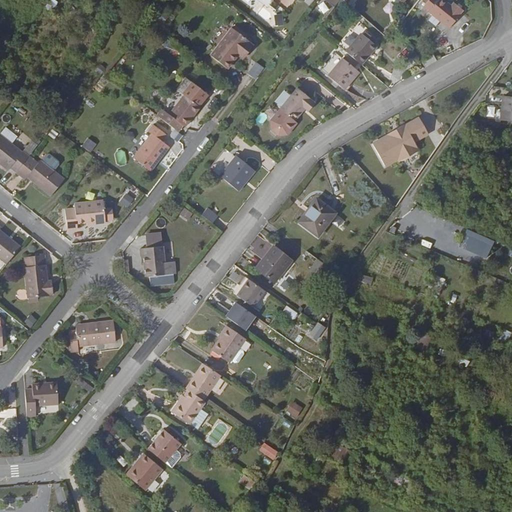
[(50,0),(45,8),(54,15),(61,4),(55,0),(50,0)]
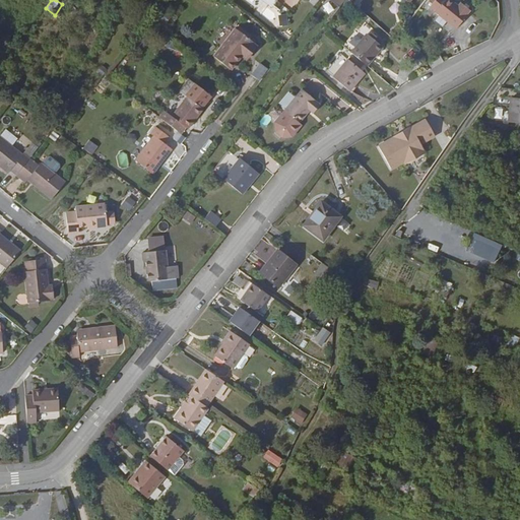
[(450,0),(435,0),(430,7),(456,28),(471,11),(460,2),(457,5),(450,0)]
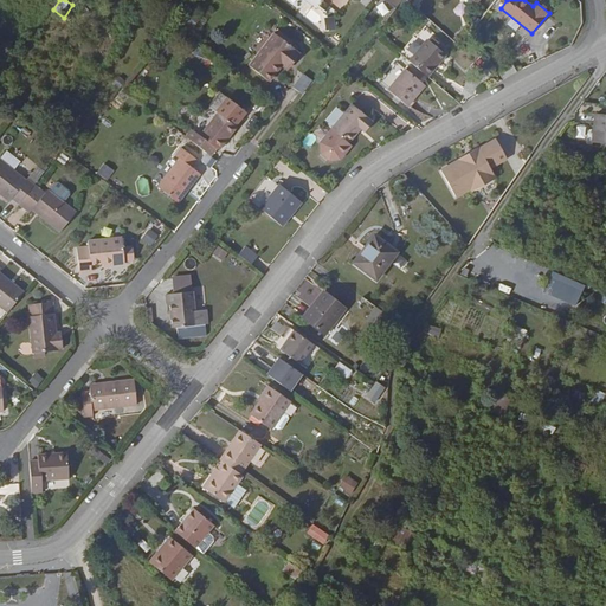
[(444,26),(449,31),(453,25),(449,20),(444,26)]
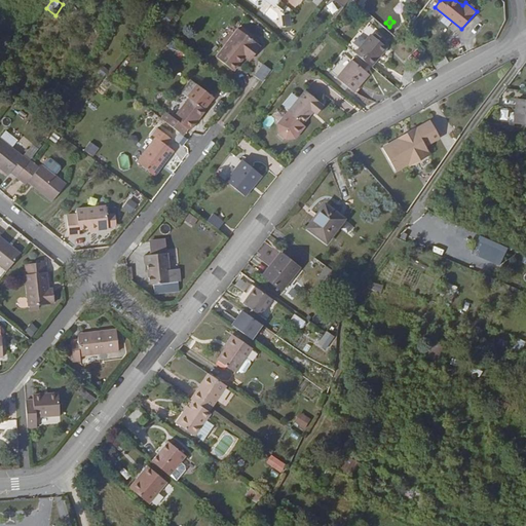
[(393,33),(400,38),(410,27),(404,22),(393,33)]
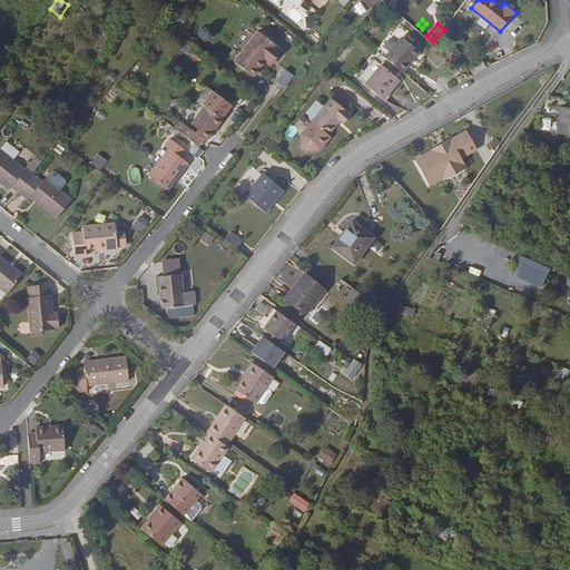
[(266,64),(279,48),(258,30),(234,61),(253,77),(264,62),(266,64)]
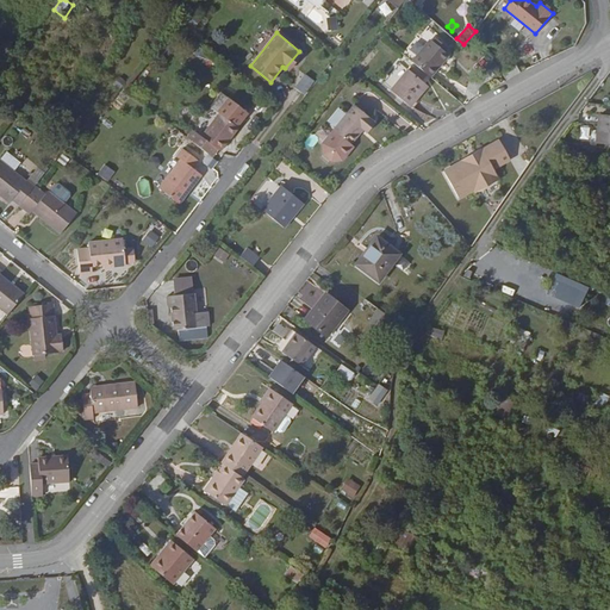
[(430,39),(411,61),(431,78),(449,56),(430,39)]
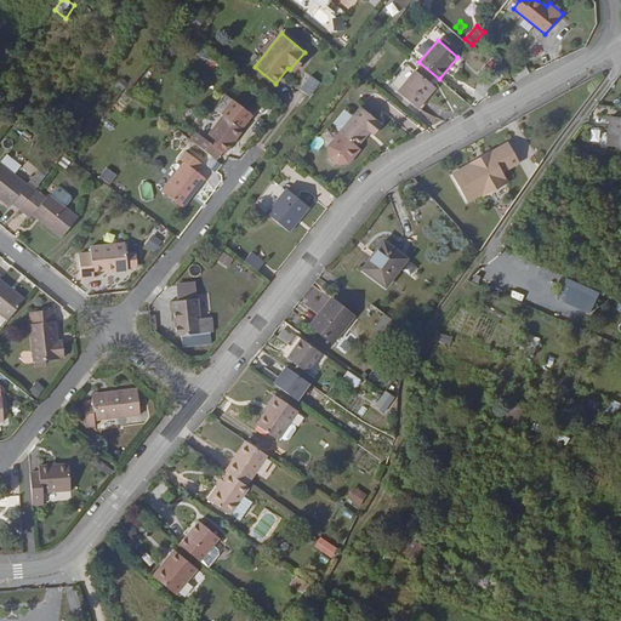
[(308,55),(305,52),(290,69),(294,73),(308,55)]
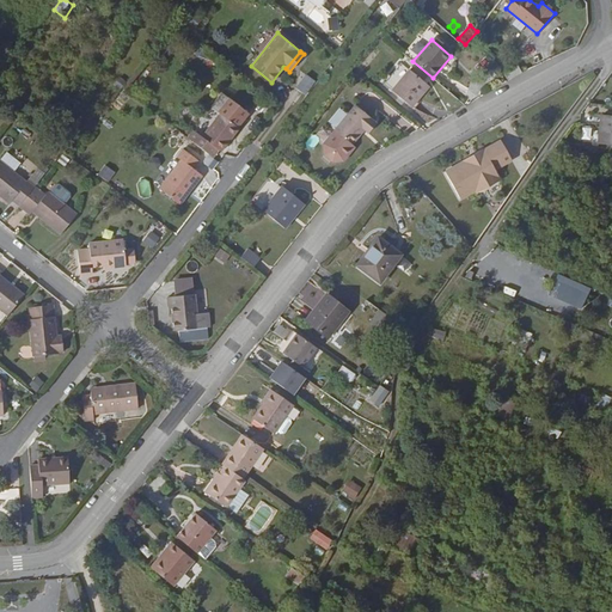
[(227,73),(220,67),(208,83),(215,87),(227,73)]
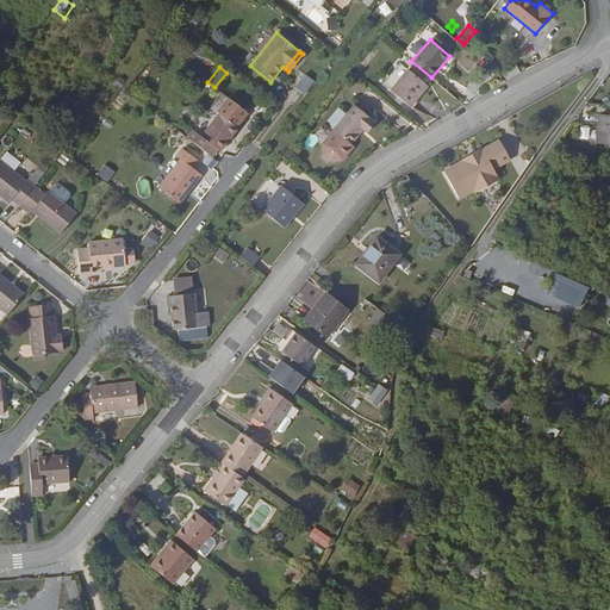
[(502,74),(506,81),(518,75),(514,68),(502,74)]
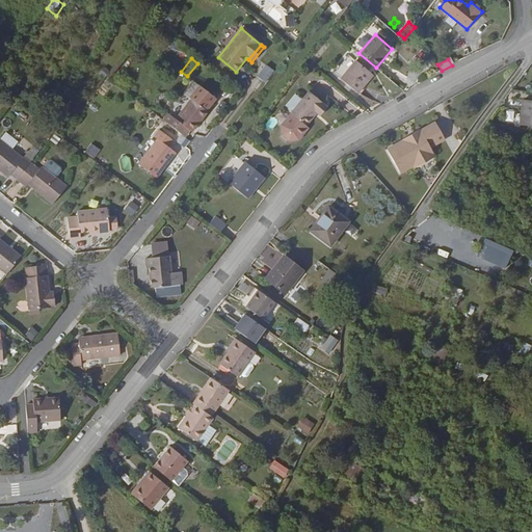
[(355,60),(340,79),(357,94),(374,75),(355,60)]
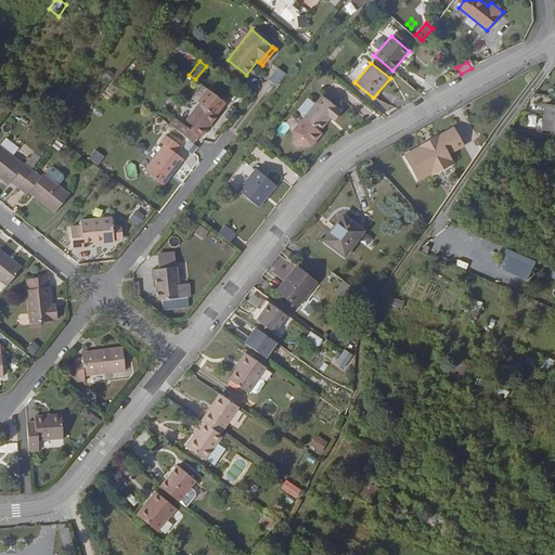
[(543,95),(544,94),(549,88),(552,84),(554,79),(554,65),(533,94),(543,95)]
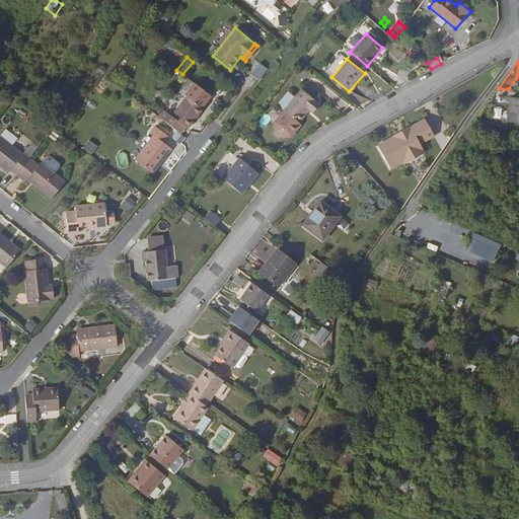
[(251,74),(260,81),(269,69),(260,63),(251,74)]
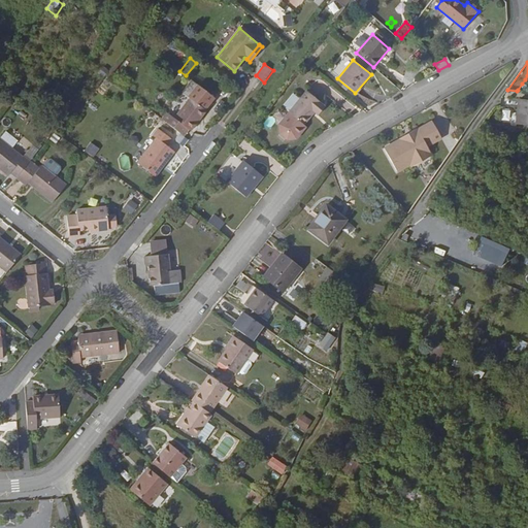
[(522,84),(518,90),(527,91),(527,79),(525,79),(522,84)]
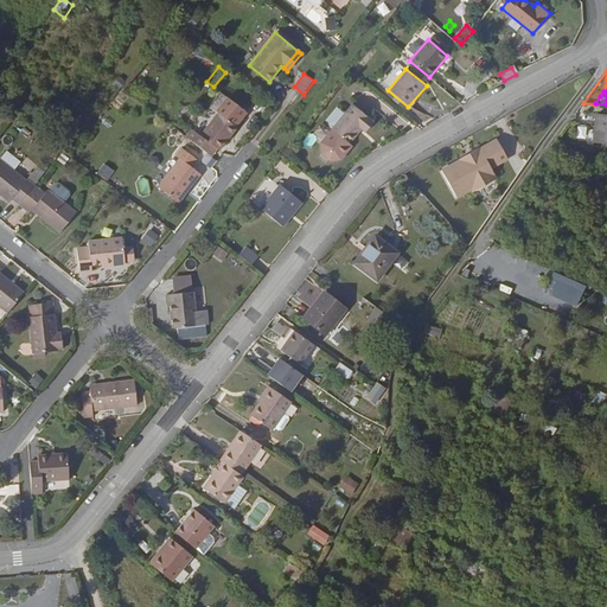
[(352,146),(350,145),(349,144),(360,129),(365,132),(374,122),(352,104),(323,140),(320,142),(321,154),(330,160),(340,160),(352,146)]
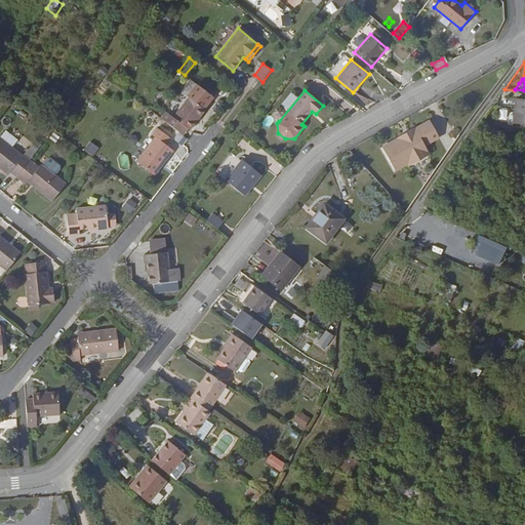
[(166,112),(173,117),(189,97),(182,92),(166,112)]
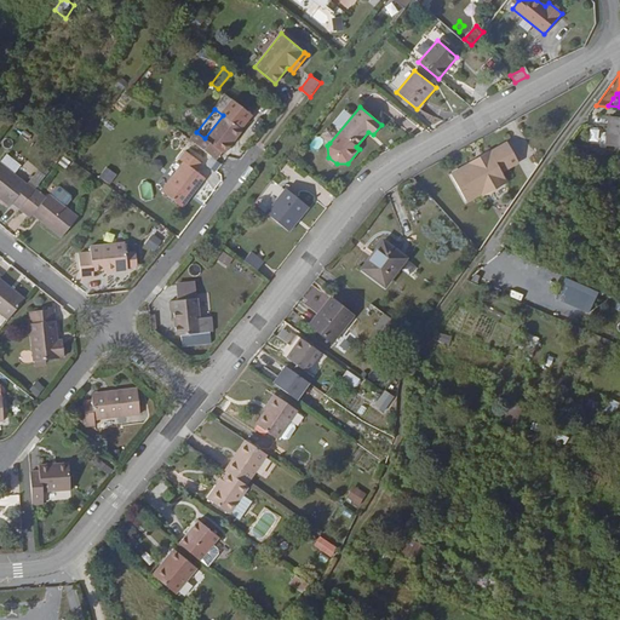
[(223,115),(205,138),(196,132),(190,141),(212,158),(216,160),(222,151),(224,154),(242,130),(223,115)]
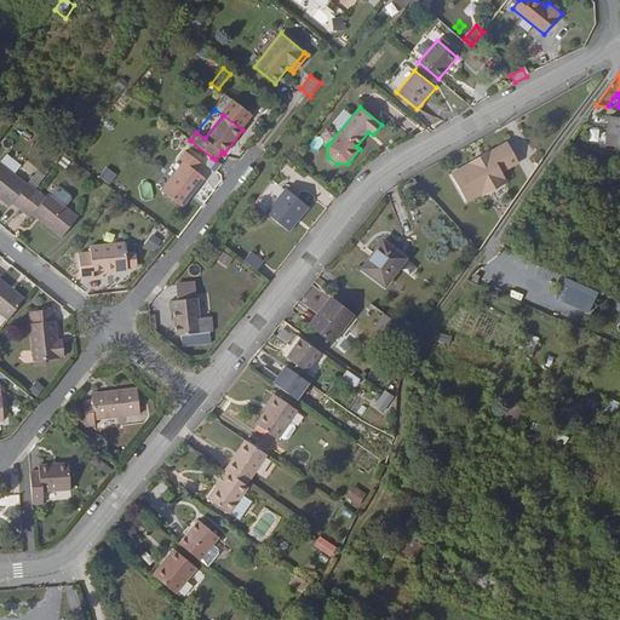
[(619,118),(609,116),(606,145),(619,147),(619,118)]
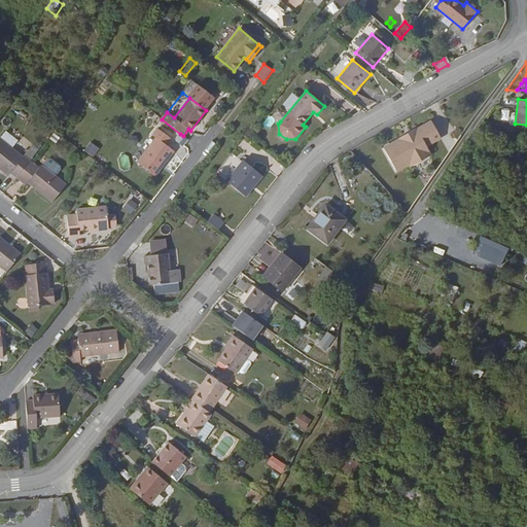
[(502,111),(501,120),(515,123),(516,112),(502,111)]
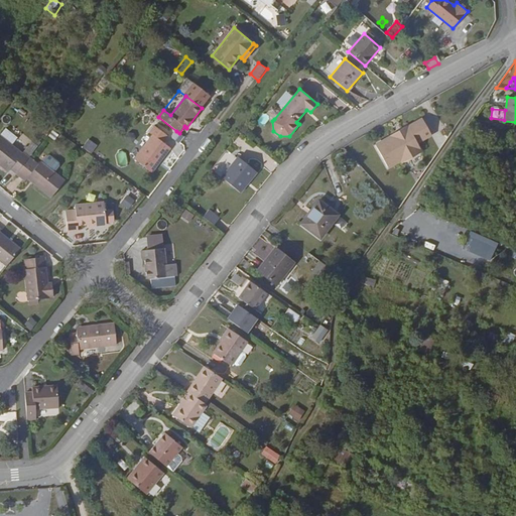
[(423,120),(409,128),(408,127),(391,136),(392,137),(376,146),(389,168),(402,161),(405,163),(420,154),(422,150),(419,143),(432,135),(423,120)]
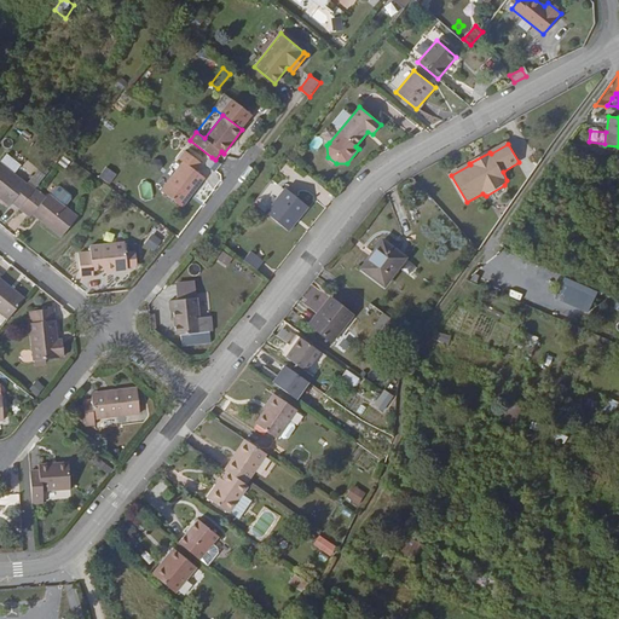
[(56,161),(62,154),(57,151),(51,158),(56,161)]
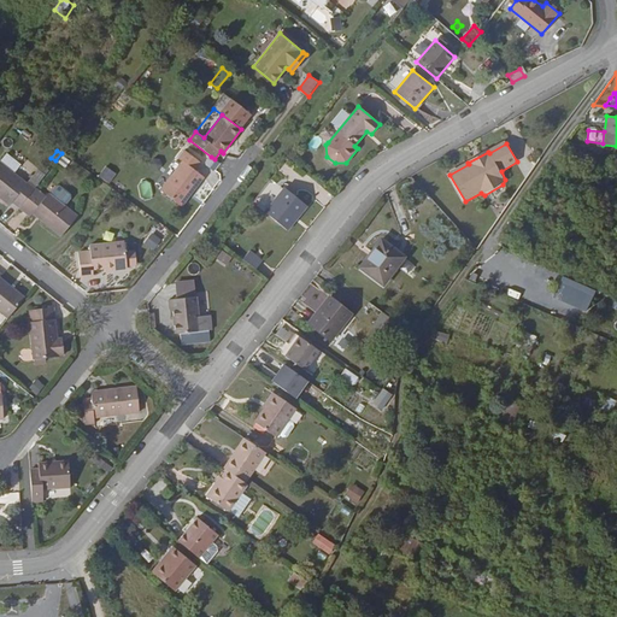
[(189,191),(192,193),(205,177),(197,170),(201,164),(183,151),(178,158),(183,162),(160,189),(178,204),(189,191)]
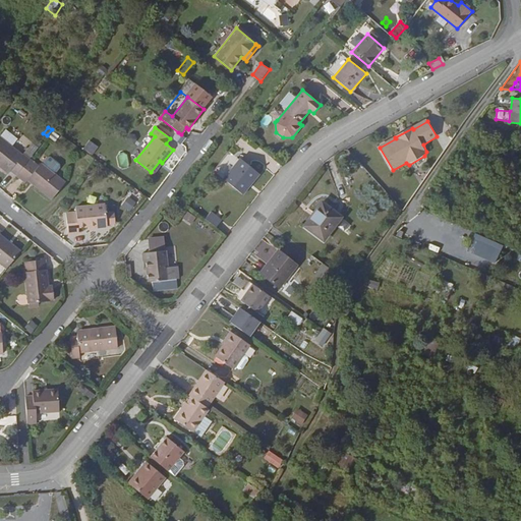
[(6,129),(0,136),(12,147),(18,139),(6,129)]
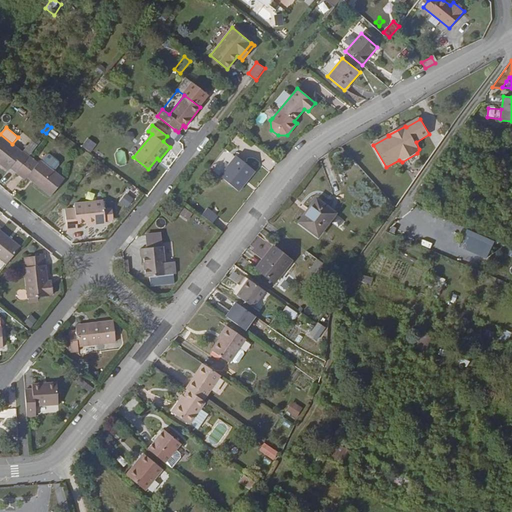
[(49,135),(54,139),(58,133),(53,129),(49,135)]
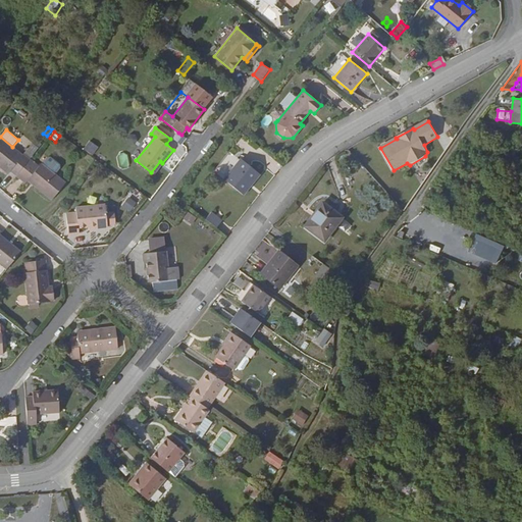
[(181,144),(187,138),(181,135),(178,133),(173,139),(181,144)]
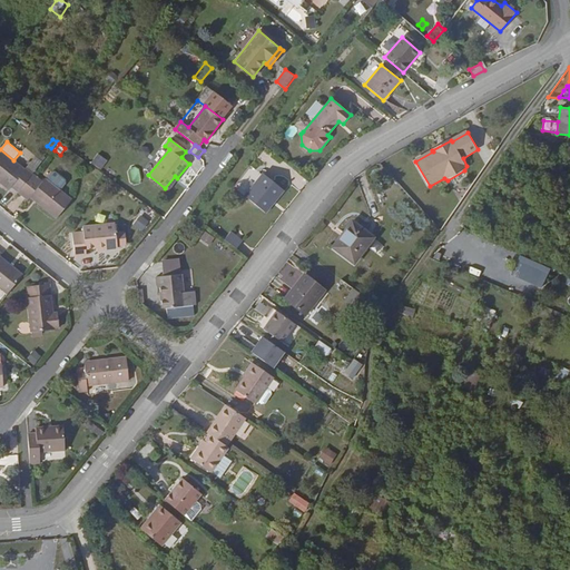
[(12,187),(18,192),(33,174),(38,167),(31,161),(26,169),(13,160),(0,149),(0,182),(10,190),(12,187)]
